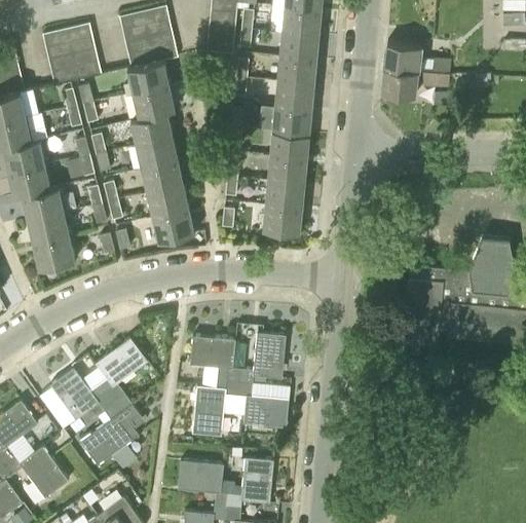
[(236,12),(237,2),(237,0),(212,0),(212,10),(236,12)]
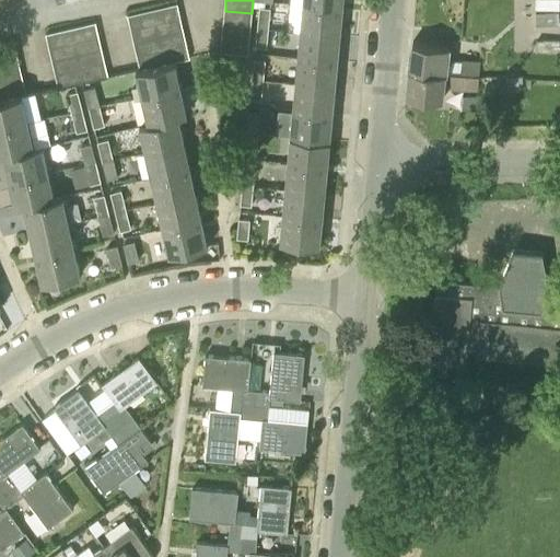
[(304,0),(303,9),(342,12),(343,0),(304,0)]
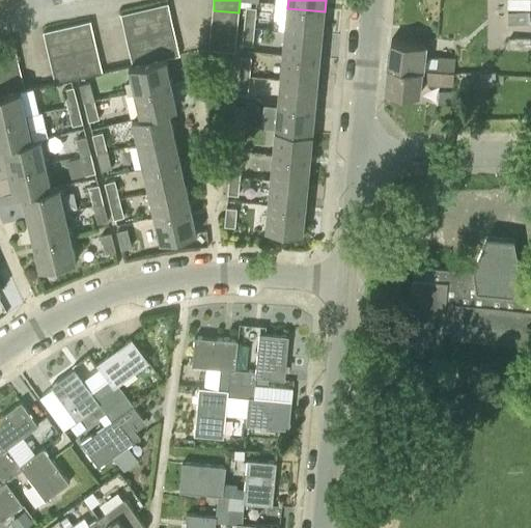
[(530,11),(530,0),(507,0),(507,10),(530,11)]
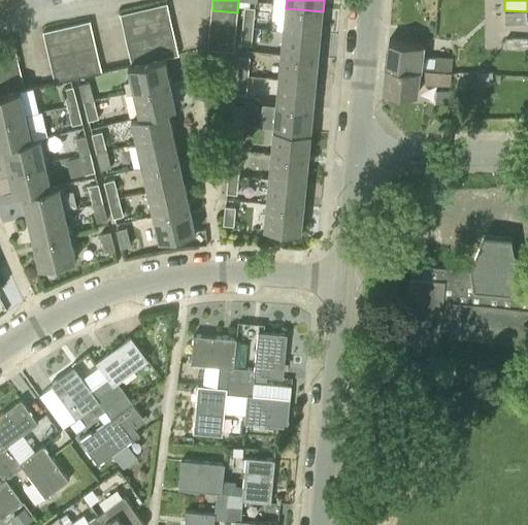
[(167,6),(144,11),(146,25),(170,20),(167,6)]
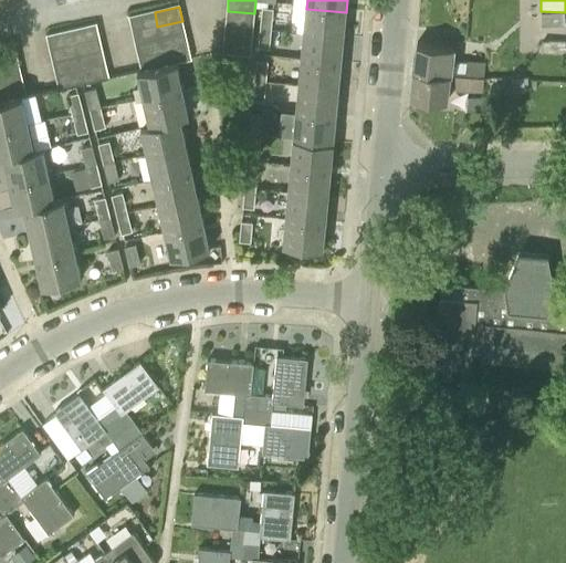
[(346,12),(306,9),(304,34),(344,39),(346,12)]
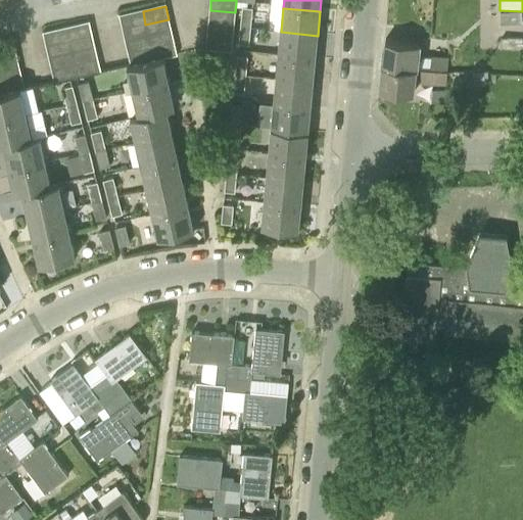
[(241,28),(251,29),(253,10),(243,9),(241,28)]
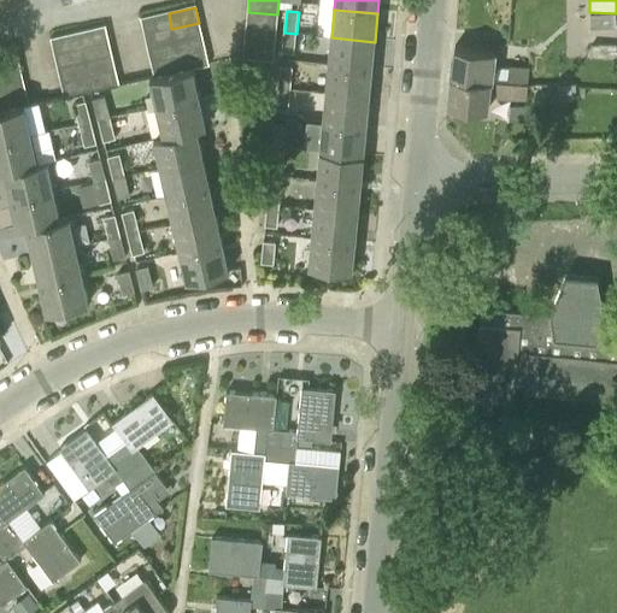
[(277,15),(248,12),(246,28),(276,31),(277,15)]
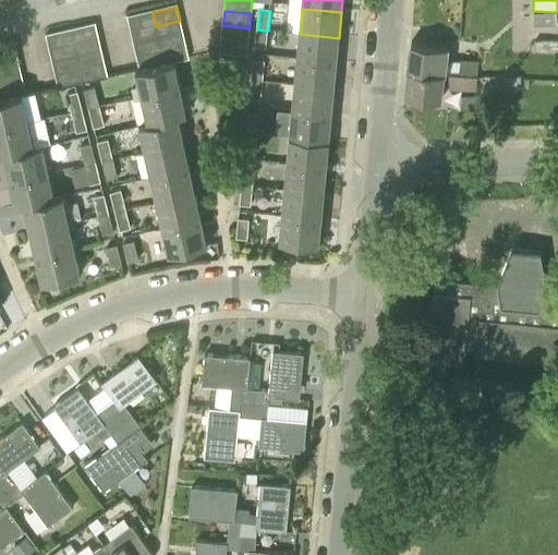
[(155,26),(153,12),(128,17),(131,32),(155,26)]
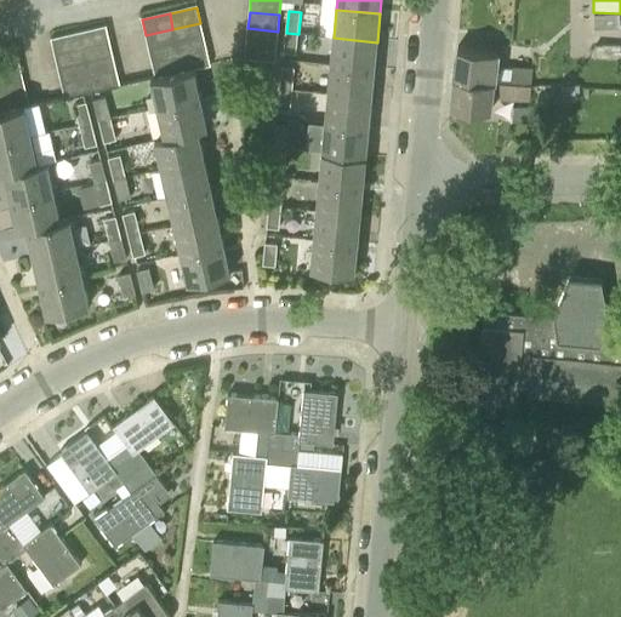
[(593,17),(594,32),(610,30),(620,30),(620,16),(593,17)]
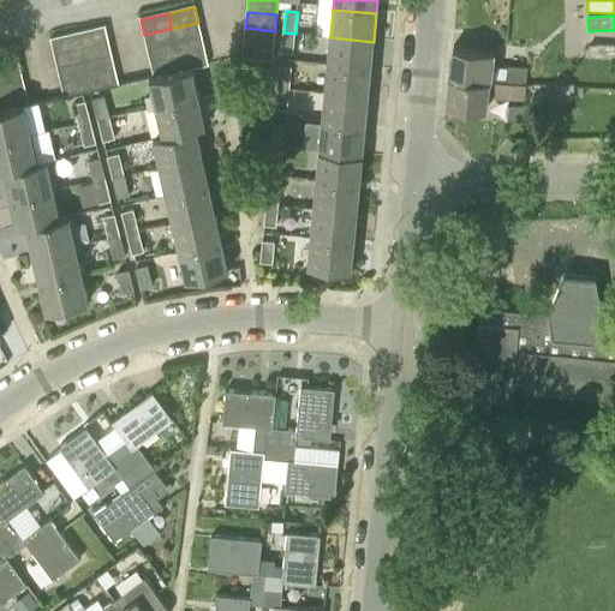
[(198,23),(171,29),(174,43),(202,37),(198,23)]
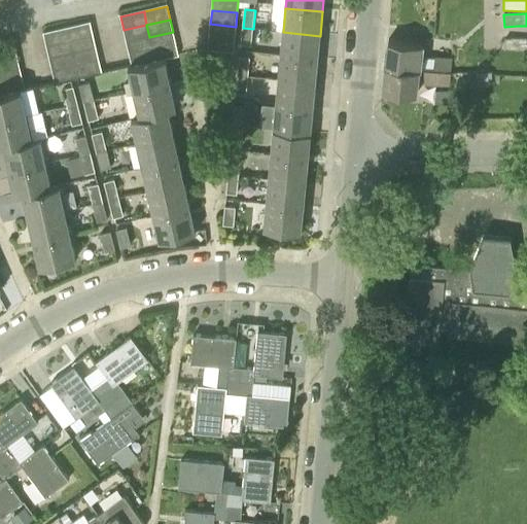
[(90,24),(66,29),(69,41),(93,36),(90,24)]
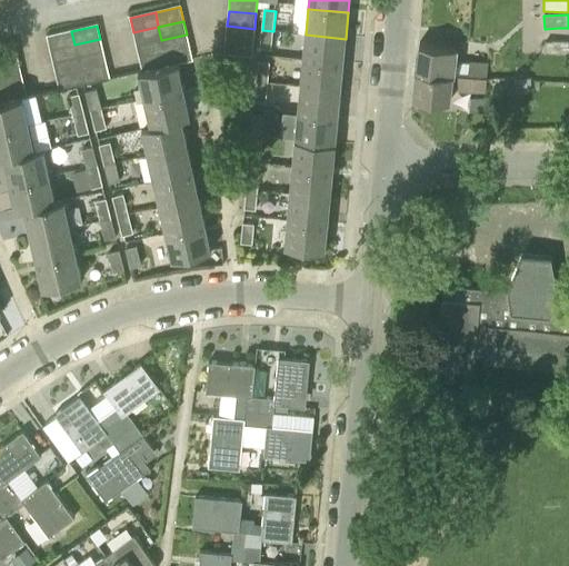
[(255,29),(227,26),(226,40),(252,43),(255,29)]
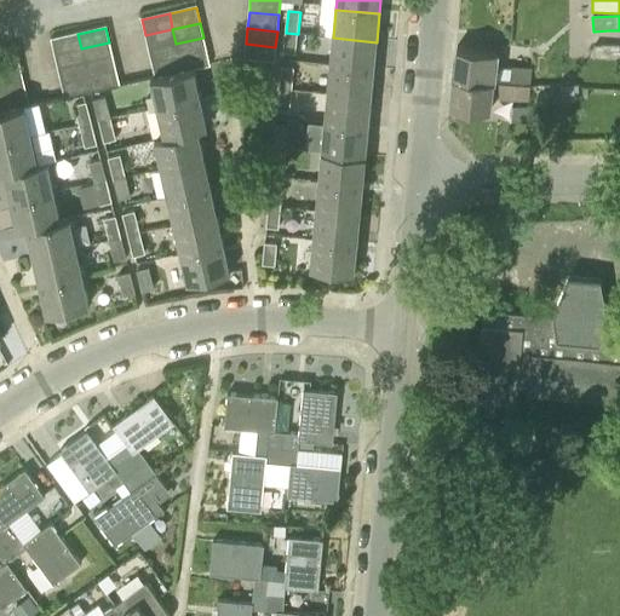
[(176,44),(172,29),(145,35),(148,50),(176,44)]
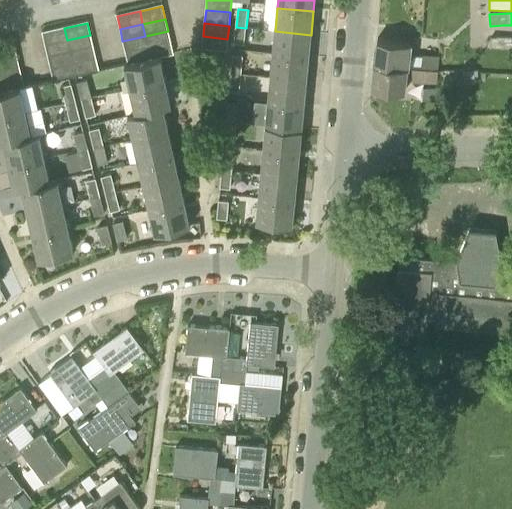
[(511,38),(504,39),(503,25),(490,26),(490,38),(490,48),(511,48),(511,38)]
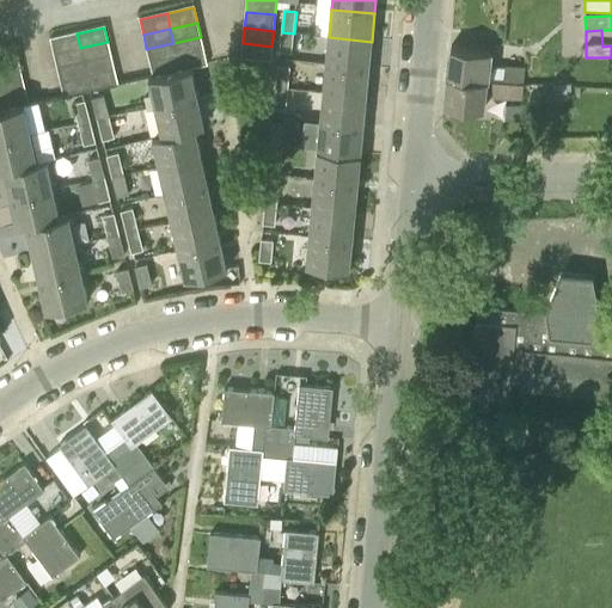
[(294,34),(282,32),(280,54),(292,55),(294,34)]
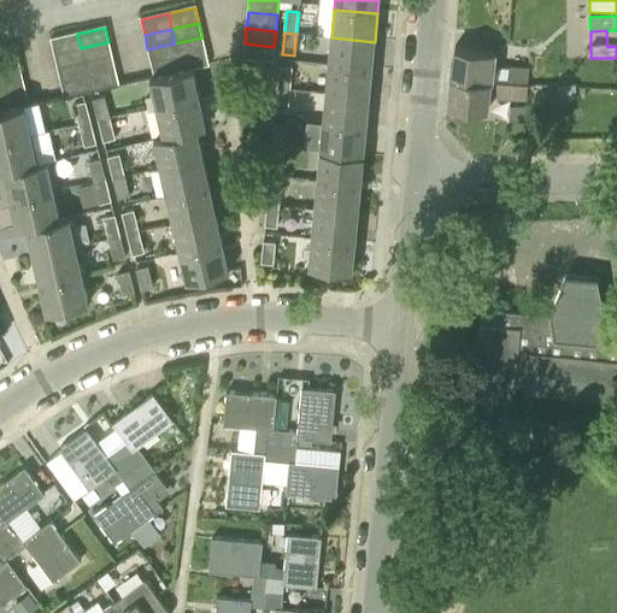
[(81,48),(77,34),(51,40),(53,54),(81,48)]
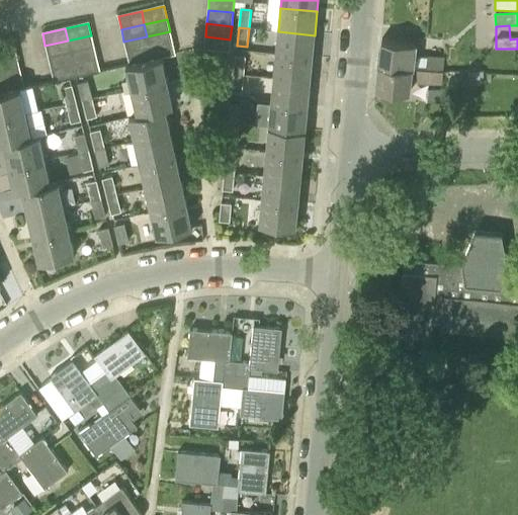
[(170,31),(147,36),(150,50),(173,45),(170,31)]
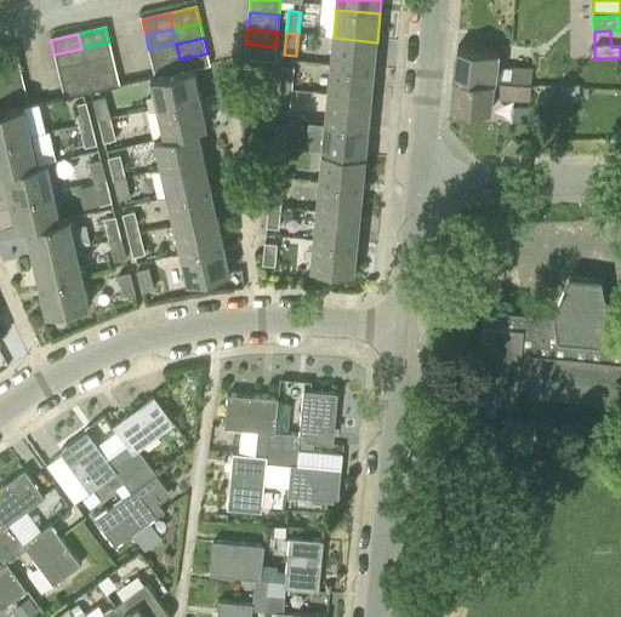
[(377,43),(334,38),(331,67),(375,72),(377,43)]
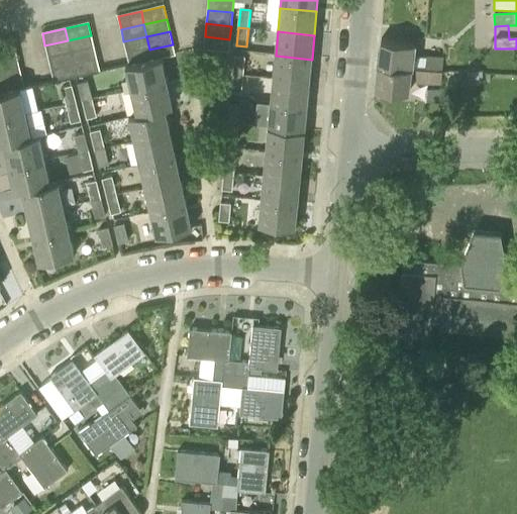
[(91,35),(68,40),(71,54),(94,48),(91,35)]
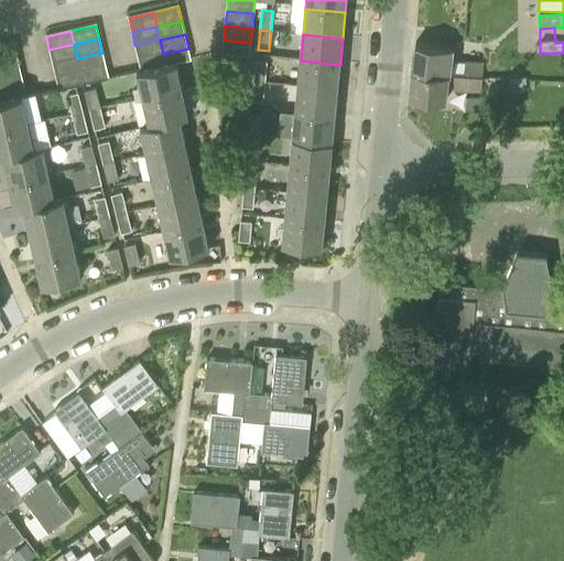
[(163,54),(160,40),(134,45),(138,60),(163,54)]
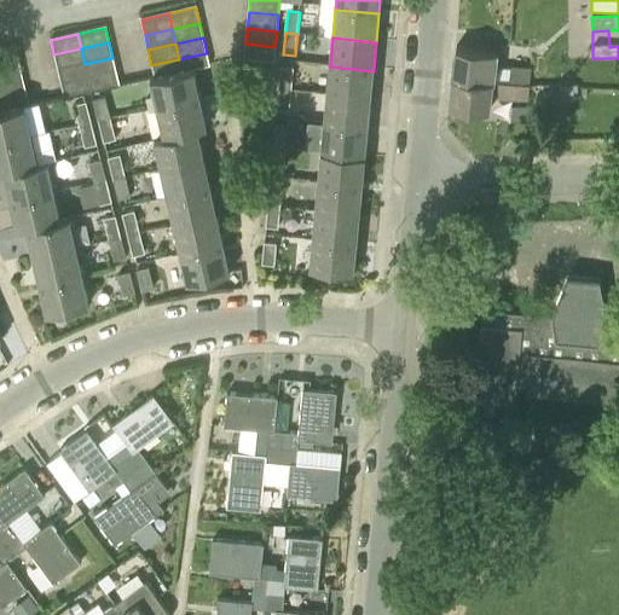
[(275,47),(246,44),(243,61),(273,63),(275,47)]
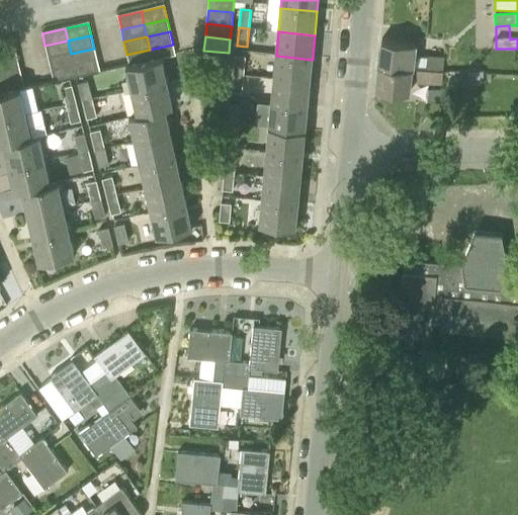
[(13,40),(0,43),(0,56),(15,53),(13,40)]
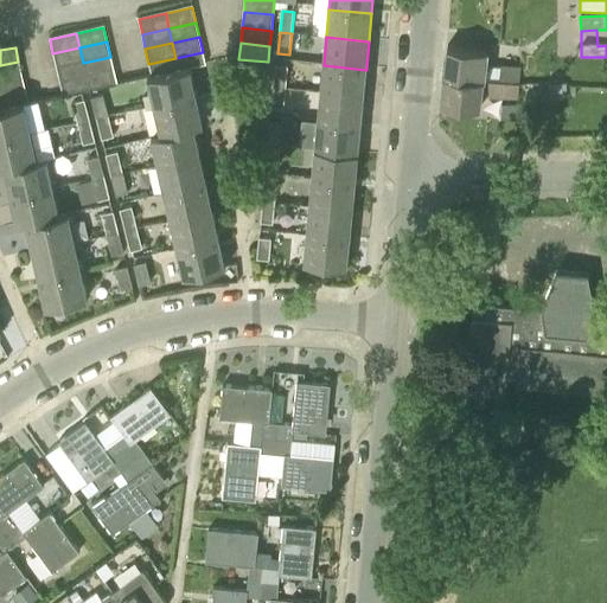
[(83,63),(80,47),(52,53),(56,69),(83,63)]
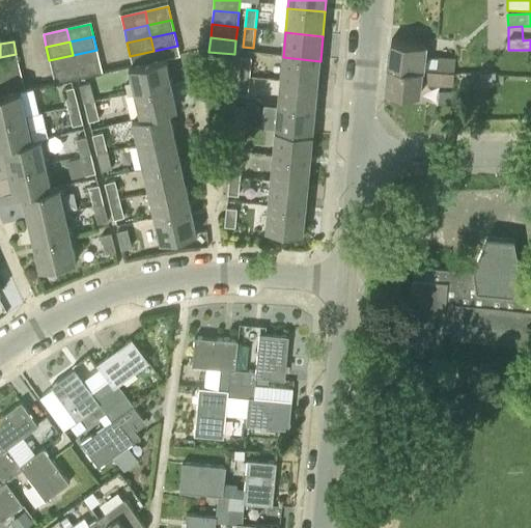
[(392,43),(389,70),(454,77),(455,63),(439,61),(438,62),(424,60),(426,47),(392,43)]
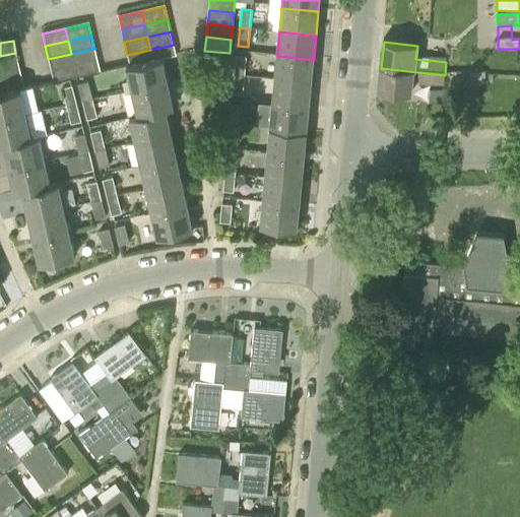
[(153,62),(164,60),(177,57),(174,45),(150,50),(153,62)]
